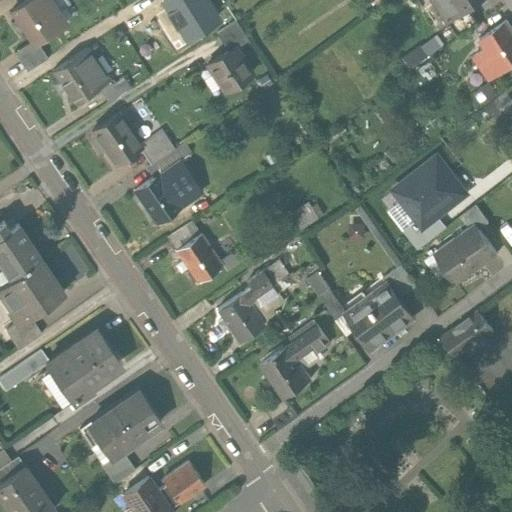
[(35,49),(38,46),(70,24),(62,12),(70,7),(65,0),(36,0),(12,17),(16,23),(13,24),(18,31),(21,29),(30,43),(35,49)]
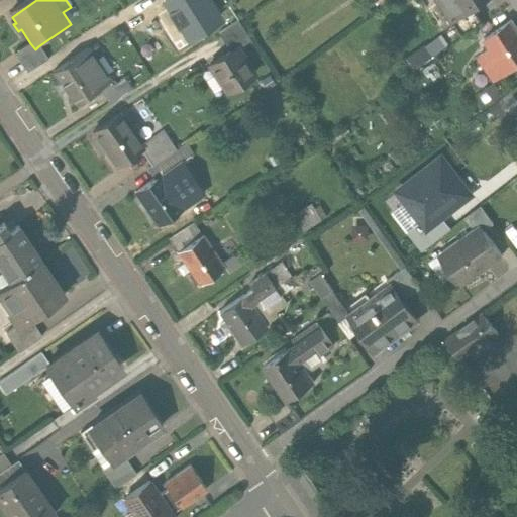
[(219,16),(208,0),(165,0),(170,7),(167,10),(177,26),(180,23),(188,36),(219,16)]
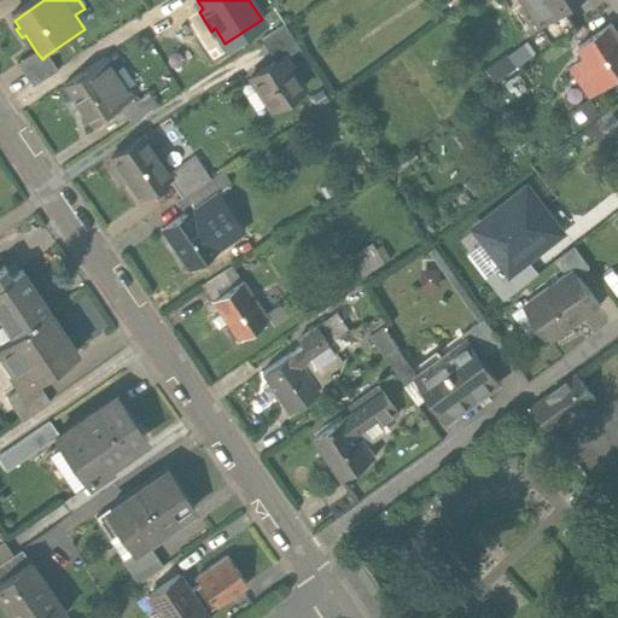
[(522,0),(542,29),(584,0),(522,0)]
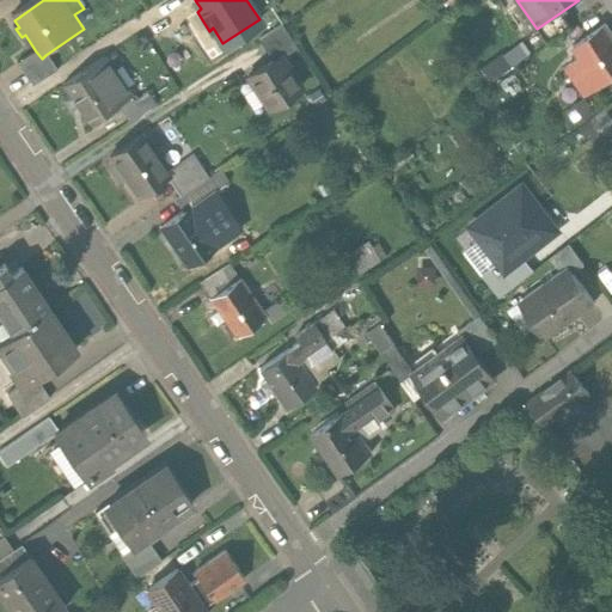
[(611,75),(611,37),(601,24),(573,44),(582,57),(568,67),(587,95),(611,75)]
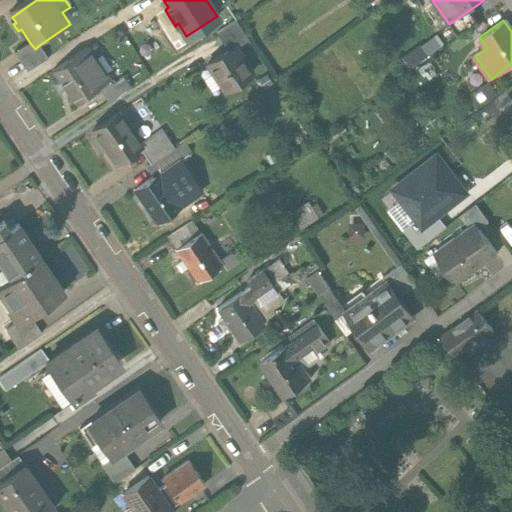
[(229,49),(236,43),(245,37),(234,22),(218,34),(229,49)]
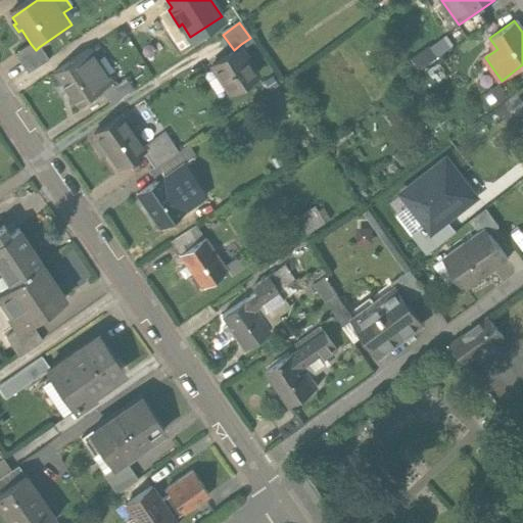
[(452,49),(444,39),(413,60),(420,70),(452,49)]
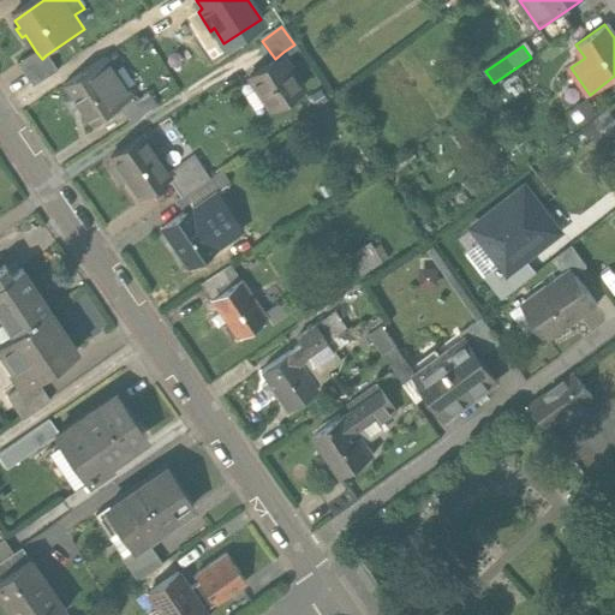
[(36,52),(19,64),(35,87),(57,71),(46,55),(42,59),(36,52)]
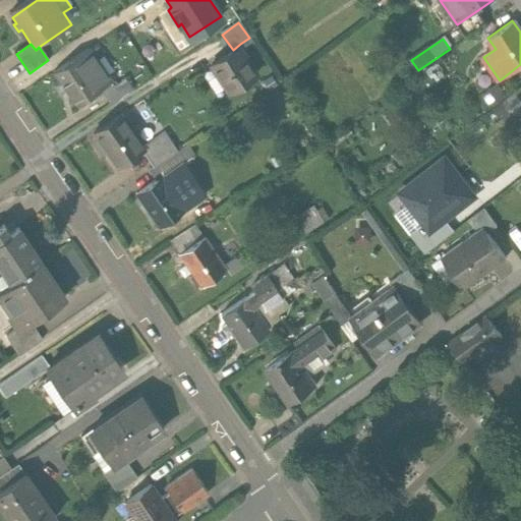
[(215,63),(235,90),(261,70),(240,44),(233,50),(215,63)]
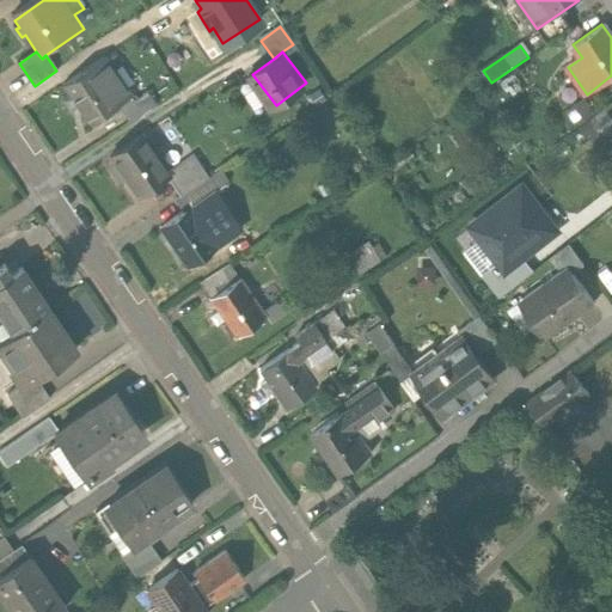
[(118,104),(130,96),(104,56),(65,84),(62,85),(71,97),(66,101),(73,110),(78,106),(90,124),(118,104)]
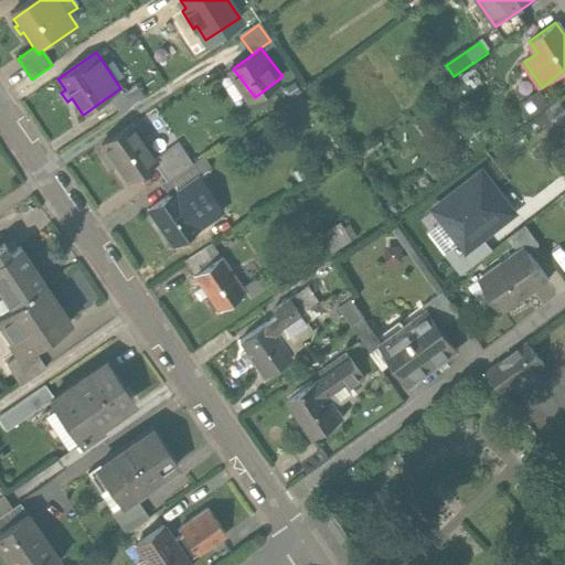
[(32,80),(40,91),(57,78),(60,77),(52,65),(32,80)]
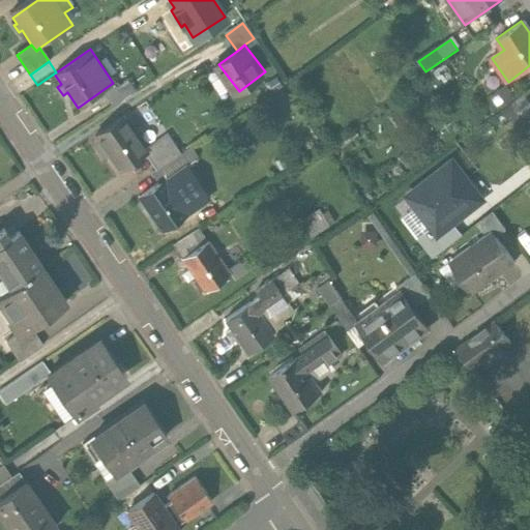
[(113,83),(102,90),(113,106),(135,91),(127,81),(117,88),(113,83)]
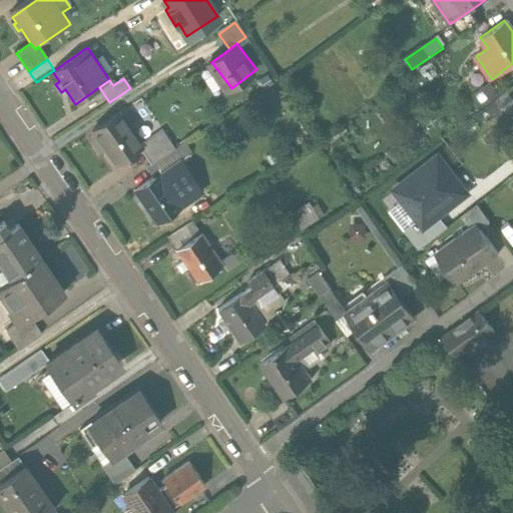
[(492,120),(512,104),(512,93),(510,89),(484,109),(492,120)]
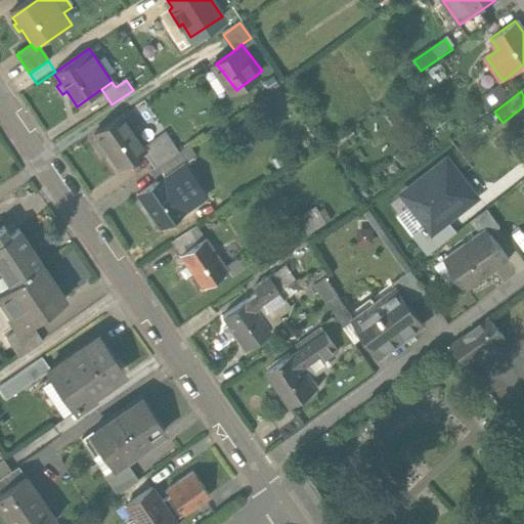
[(125,117),(94,139),(98,144),(93,148),(104,164),(110,159),(119,171),(145,151),(148,149),(146,147),(125,117)]
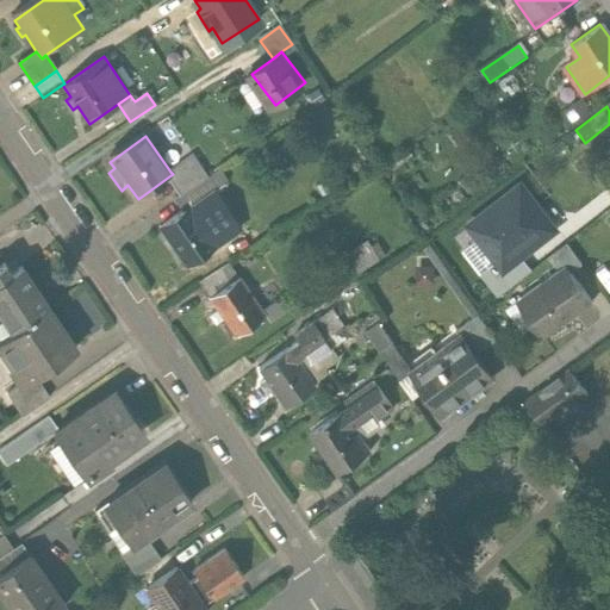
[(169,176),(184,194),(207,176),(192,155),(170,172),(173,174),(169,176)]
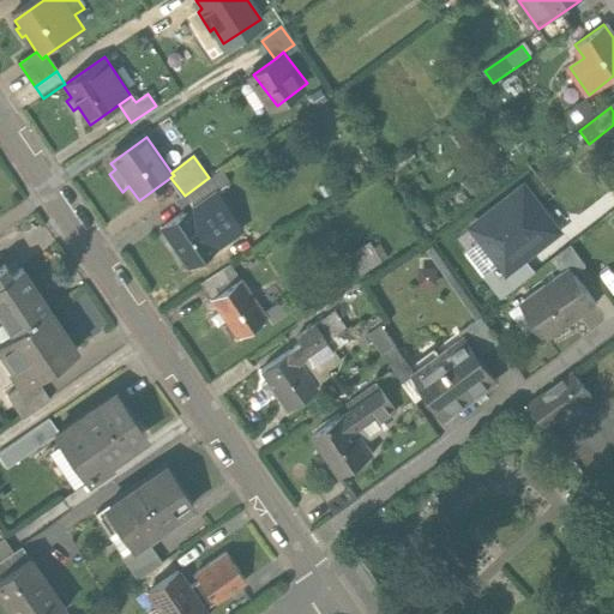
[(222,168),(209,178),(185,196),(179,199),(187,211),(194,206),(230,181),(222,168)]
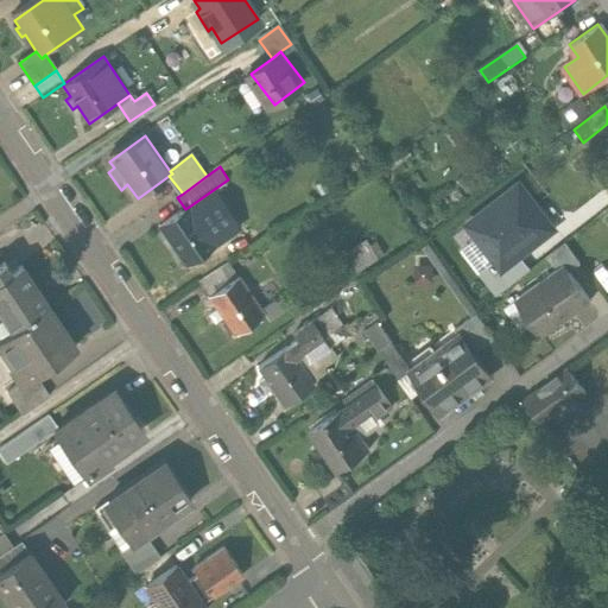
[(519,253),(553,227),(519,184),(468,223),(495,259),(502,267),(519,253)]
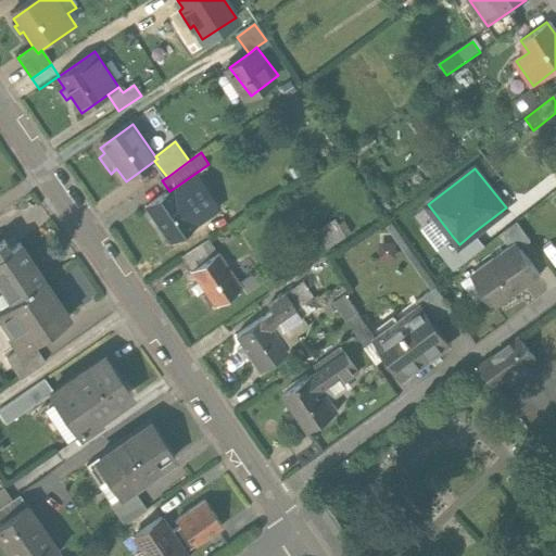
[(200,219),(176,187),(169,191),(148,207),(152,214),(148,218),(156,231),(162,227),(172,240),(200,219)]
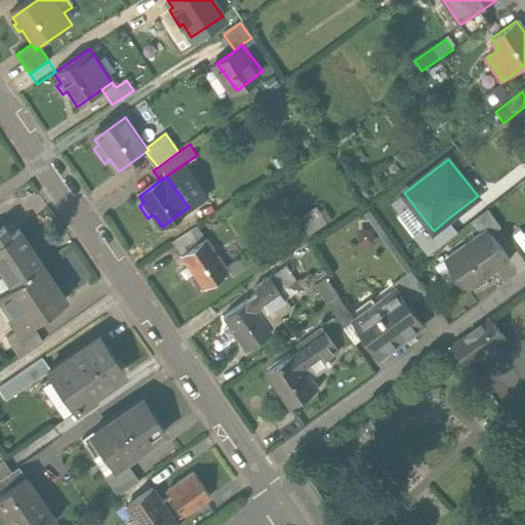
[(317,206),(298,218),(310,234),(328,221),(317,206)]
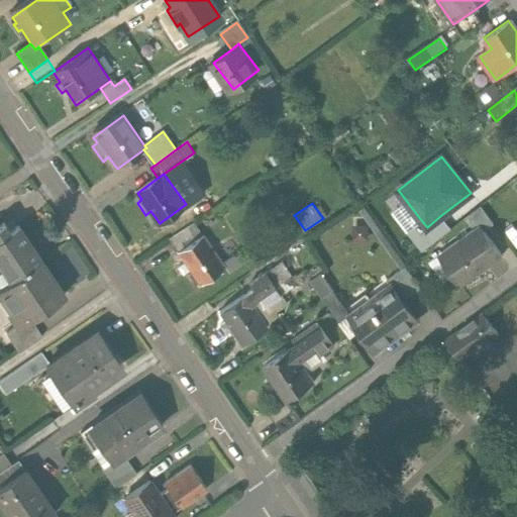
[(482,224),(486,229),(496,222),(483,203),(472,210),(482,224)]
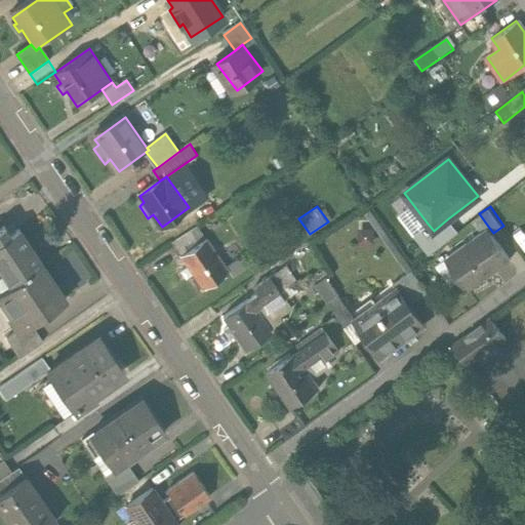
[(458,232),(448,218),(434,231),(428,224),(414,234),(429,254),(458,232)]
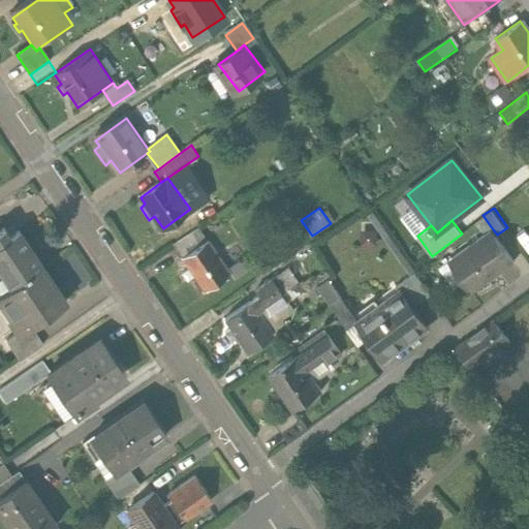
[(0,271),(0,289),(5,297),(50,266),(23,228),(17,232),(11,225),(0,232),(0,269),(1,271),(0,271)]
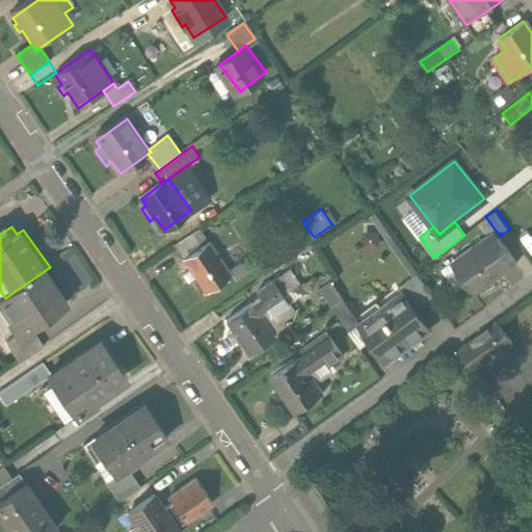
[(185,257),(209,240),(200,229),(177,245),(185,257)]
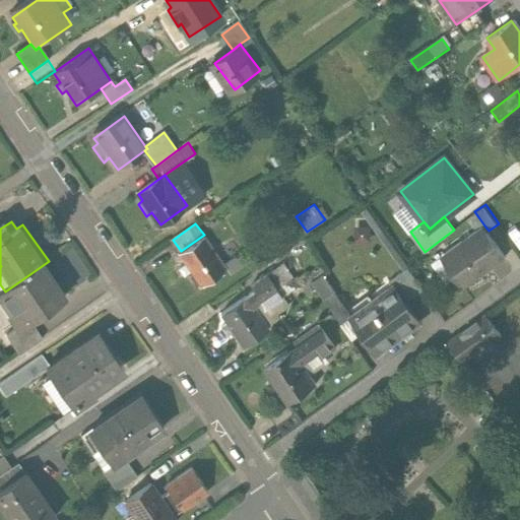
[(465,289),(509,259),(489,231),(484,225),(441,256),(465,289)]
